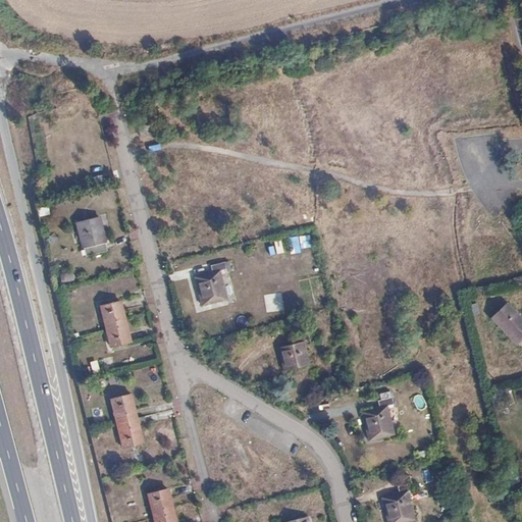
[(150,125),(138,127),(141,137),(152,135),(150,125)]
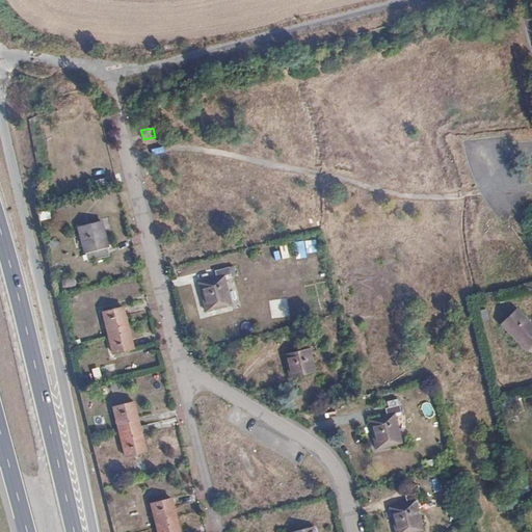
[(109,180),(97,183),(98,190),(111,187),(109,180)]
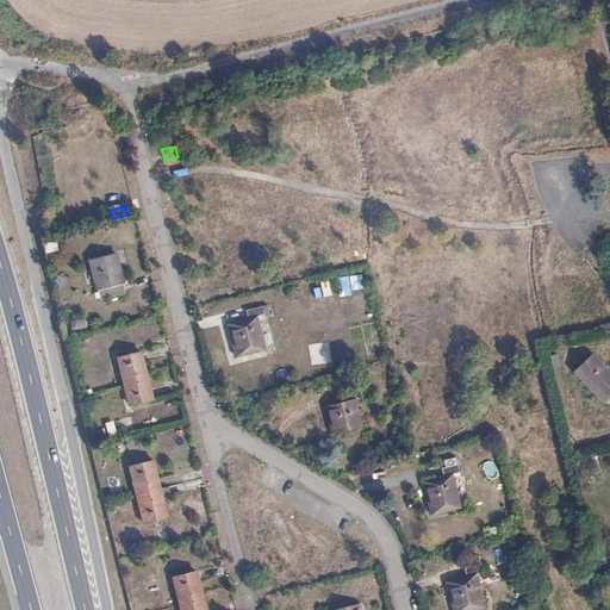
[(120,256),(92,262),(100,302),(129,296),(120,256)]
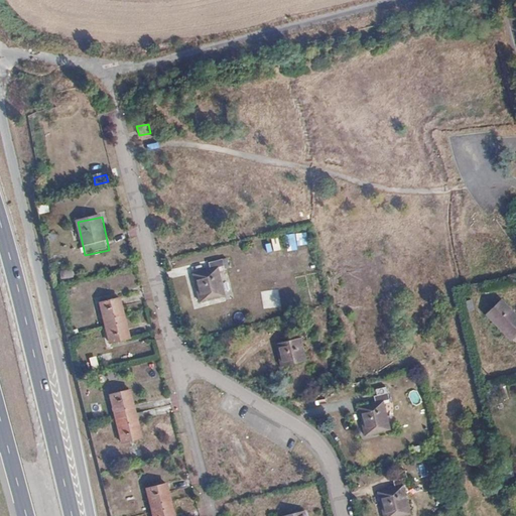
[(214,269),(215,274),(199,279),(205,302),(229,295),(224,272),(232,270),(230,264),(214,269)]
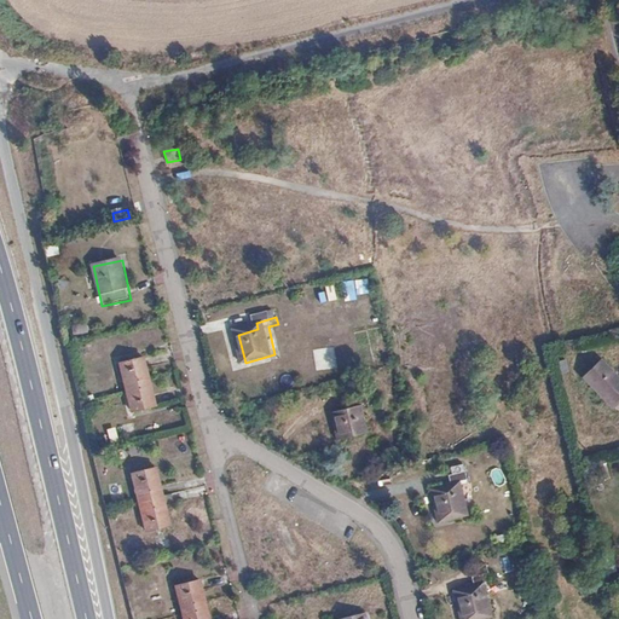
[(557,374),(567,372),(565,359),(555,362),(557,374)]
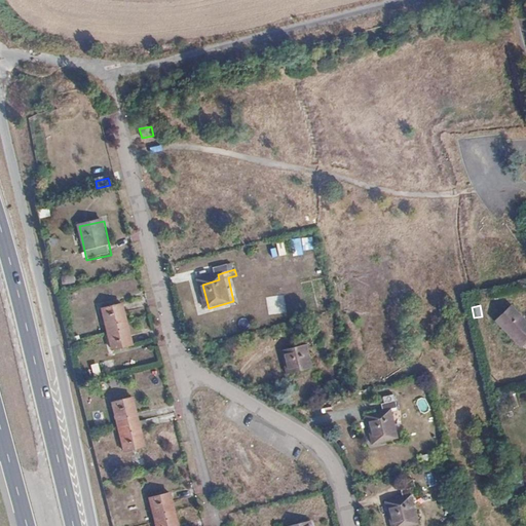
[(120,306),(103,309),(108,333),(116,331),(115,325),(124,323),(120,306)]
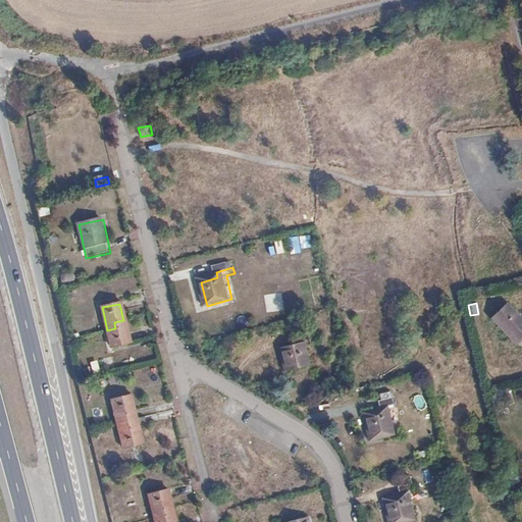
[(521,321),(507,307),(492,320),(516,344),(521,337),(521,321)]
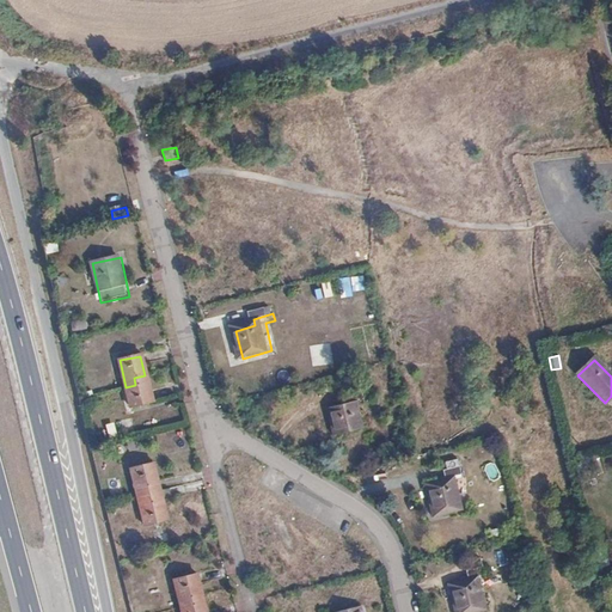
[(135,385),(126,387),(130,409),(152,403),(145,375),(134,378),(135,385)]
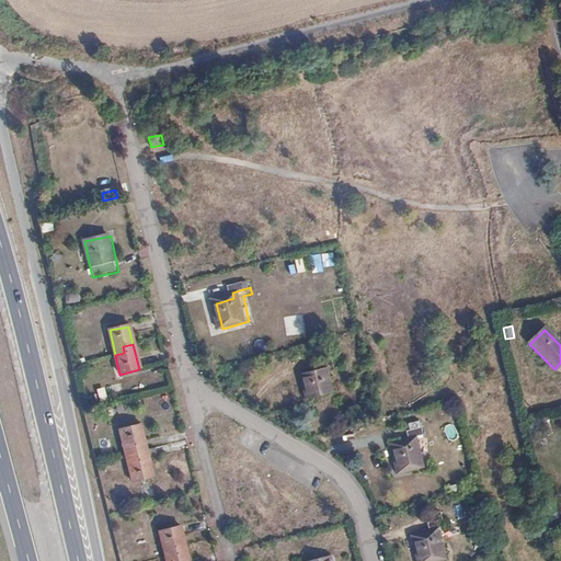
[(304,365),(305,373),(287,377),(293,401),(321,393),(317,369),(323,368),(321,361),(304,365)]
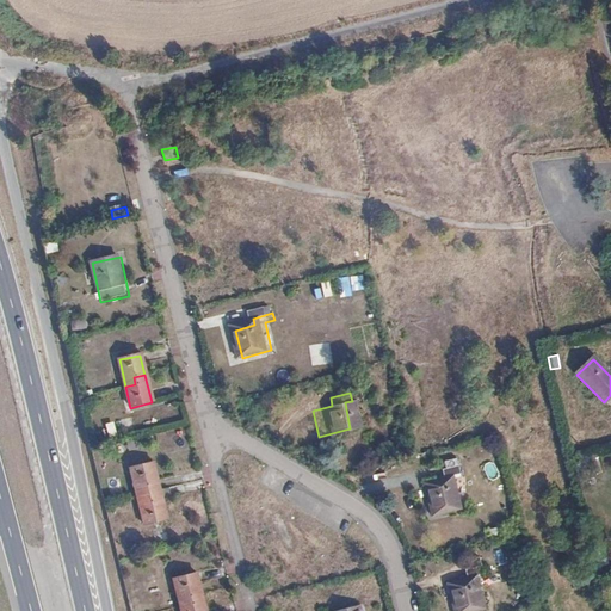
[(153,461),(130,467),(137,497),(160,491),(153,461)]
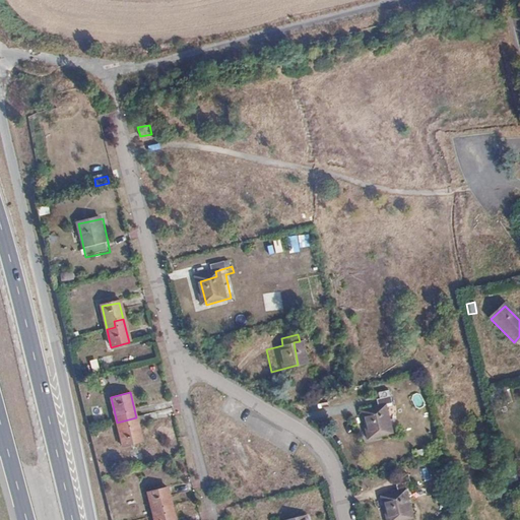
[(378,403),(379,409),(362,413),(367,436),(393,430),(389,407),(395,405),(394,399),(378,403)]
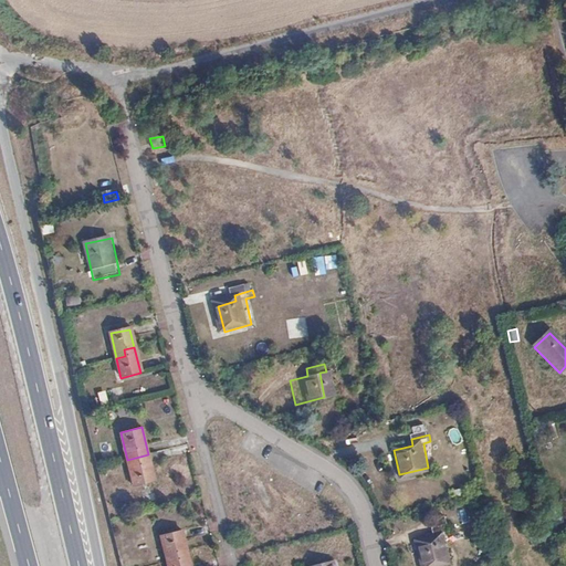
[(148,454),(127,460),(134,486),(155,481),(148,454)]
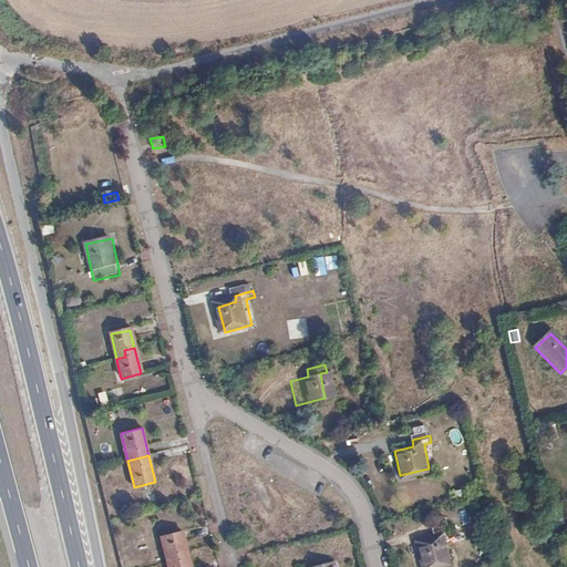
[(432,532),(433,537),(415,543),(421,566),(449,559),(443,535),(451,534),(449,527),(432,532)]
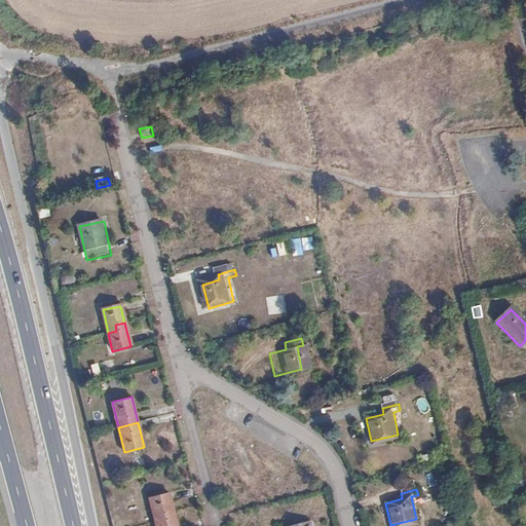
[(168,494),(149,498),(154,522),(163,520),(162,513),(172,511),(168,494)]
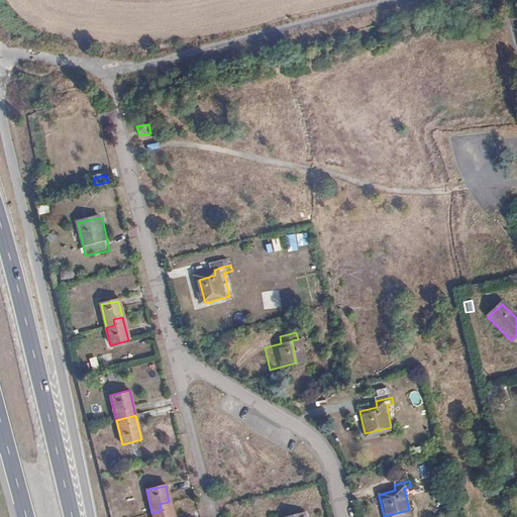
[(161,511),(151,513),(151,516),(172,516),(169,502),(160,504),(161,511)]
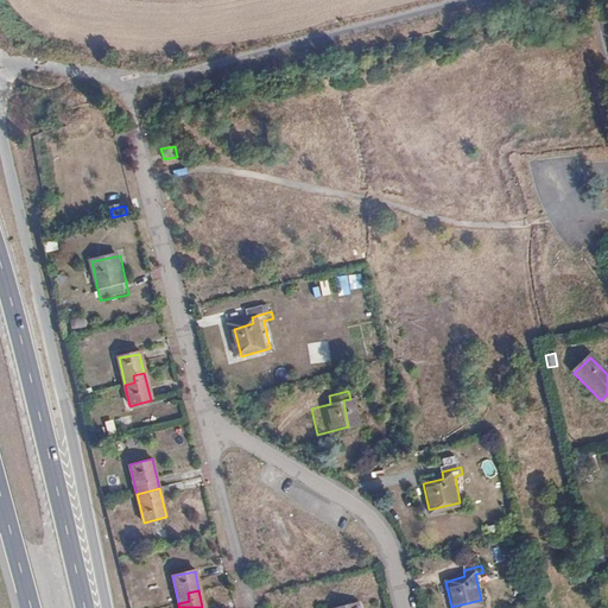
All buildings are outlined.
